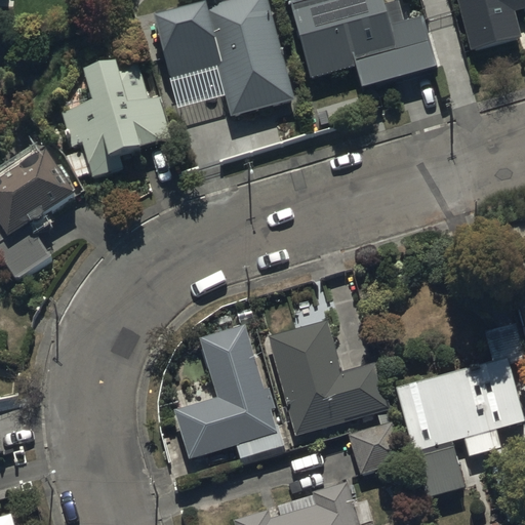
[(294,98),(267,0),(227,0),(206,6),(207,9),(142,28),(154,72),(165,69),(176,109),(207,101),(199,71),(216,66),(231,116),(294,98)]
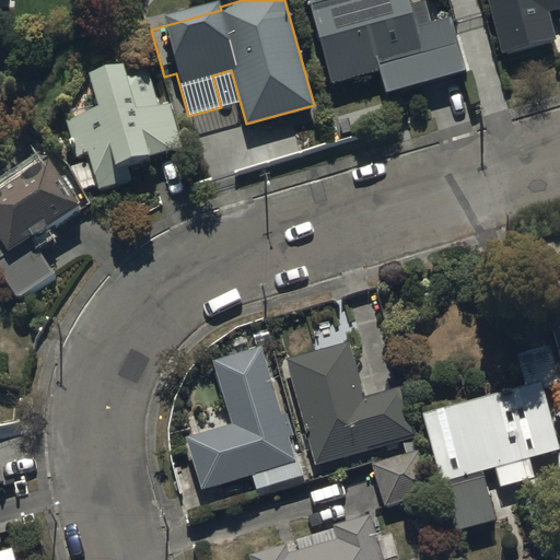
[(413,19),(407,0),(325,0),(306,6),(331,98),(389,82),(397,111),(450,96),(428,14),(413,19)]
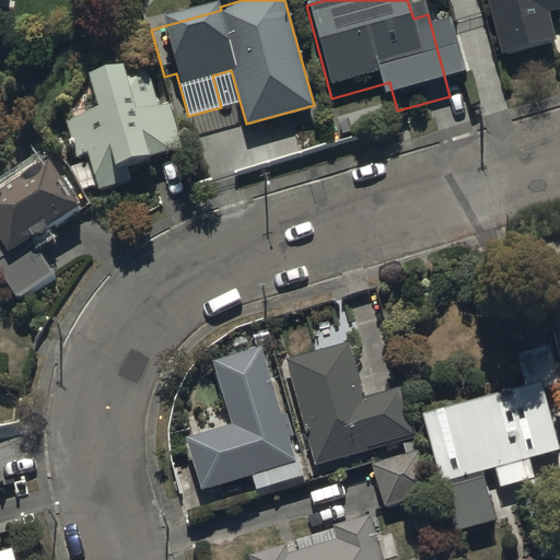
[(559,0),(483,0),(496,42),(559,23),(559,0)]
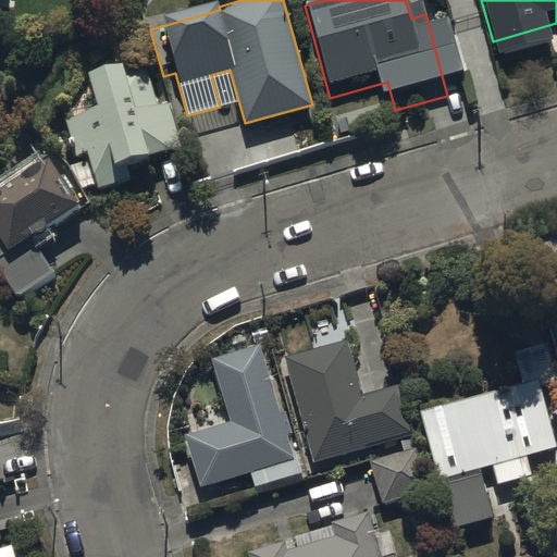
[(122,64),(89,73),(99,109),(66,119),(76,155),(87,152),(98,190),(135,181),(131,165),(184,151),(170,102),(158,106),(148,67),(124,74),(122,64)]
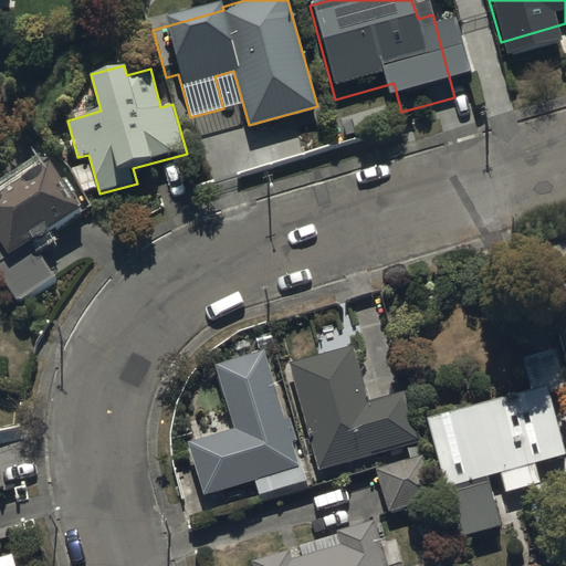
[(84,210),(49,155),(0,186),(0,275),(19,305),(58,280),(33,242),(84,210)]
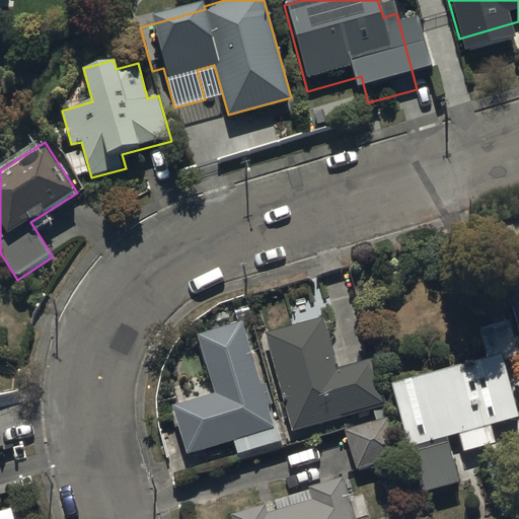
[(518,313),(518,248),(503,253),(518,313)]
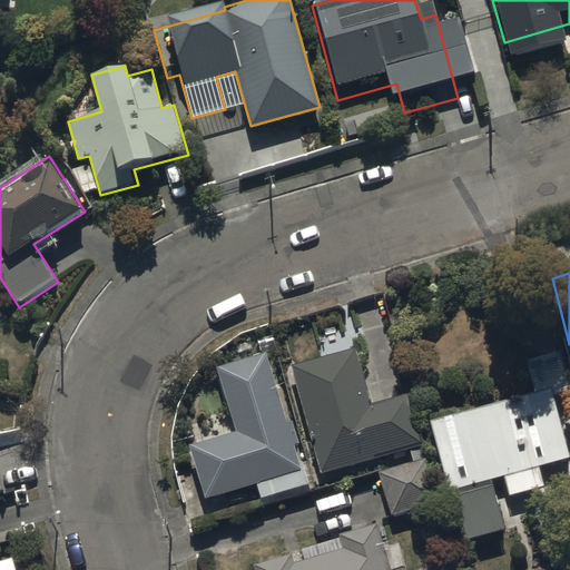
[(536,392),(432,419),(462,538),(504,527),(492,477),(504,474),(510,494),(534,488),(538,503),(533,504),(549,564),(569,558),(569,550),(552,480),(543,482),(539,465),(564,459),(567,468),(569,467),(569,448),(568,449),(554,395),(569,391),(569,364),(564,343),(526,353),(536,392)]
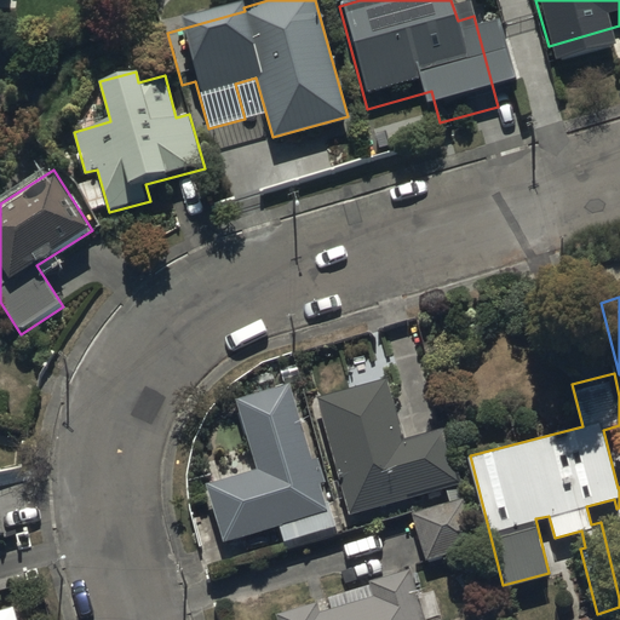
[(389,378),(317,396),(349,514),(461,484),(447,426),(405,437),(389,378)]
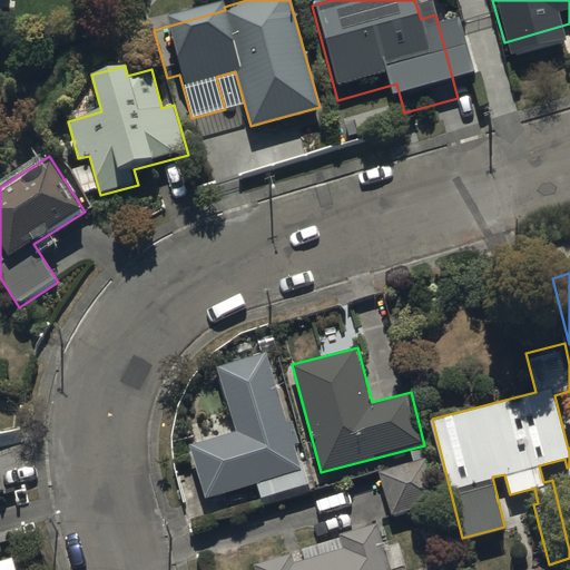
[(287,422),(266,351),(217,366),(236,430),(190,444),(206,497),(257,481),(264,503),(312,489),(303,460),(300,461),(294,444),(300,442),(293,421),(287,422)]
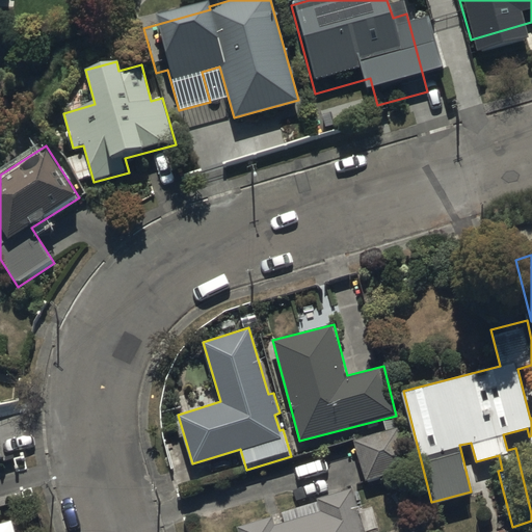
[(401,426),(354,441),(366,480),(414,466),(401,426)]
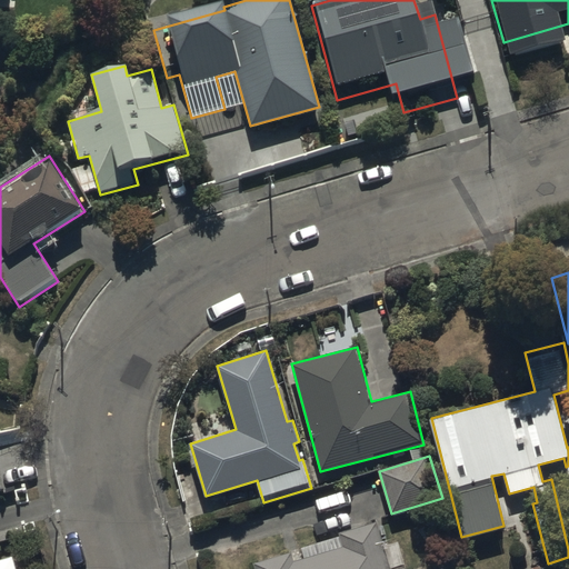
[(390,568),(376,523),(339,535),(340,538),(251,565),(252,568),(390,568)]
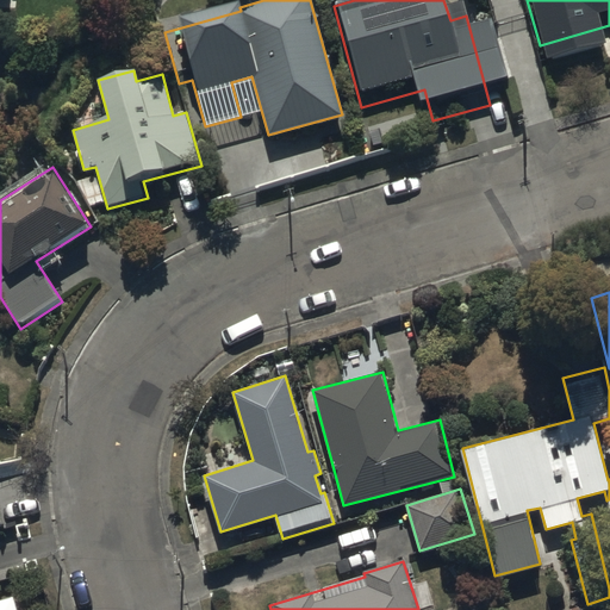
[(0,609),(16,609),(13,598),(0,601),(0,609)]
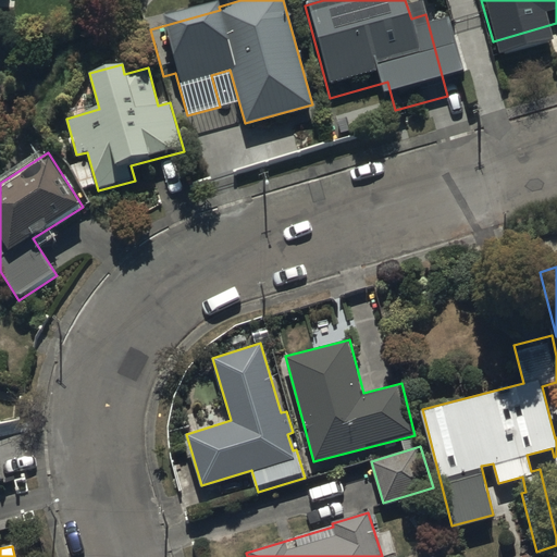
All buildings are outlined.
